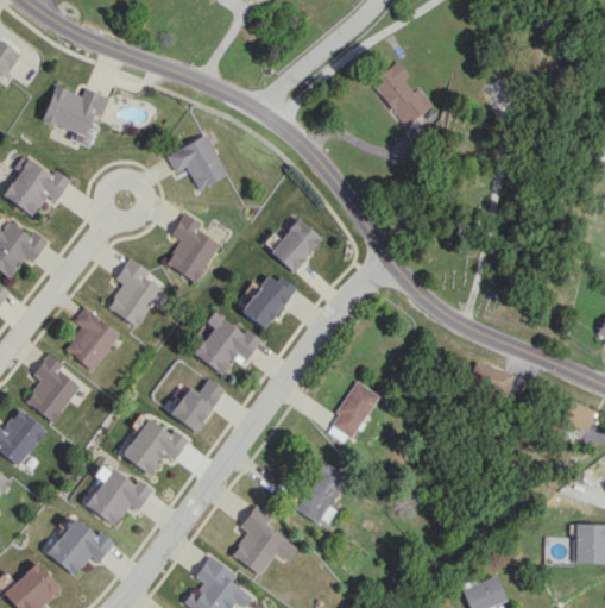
[(2,39),(0,42),(0,74),(1,73),(6,77),(23,55),(2,39)]
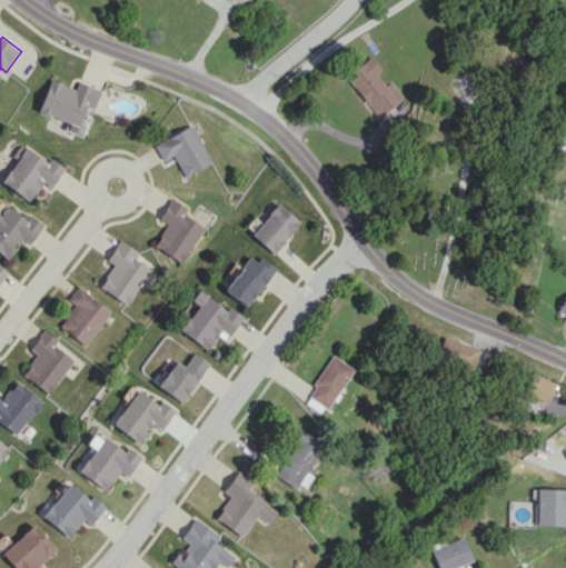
[(348,78),(380,118),(406,98),(394,82),(388,87),(378,75),(384,70),(373,58),(348,78)]
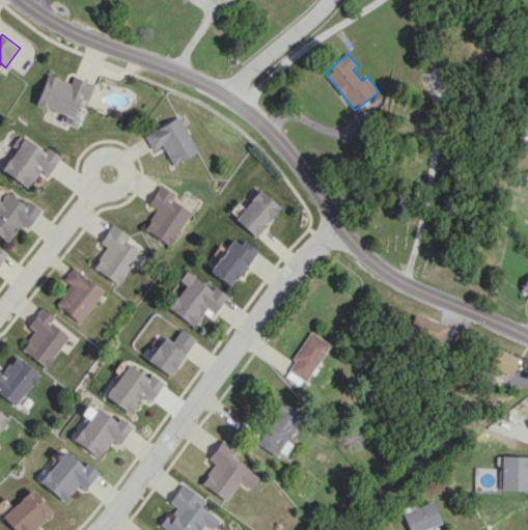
[(37,106),(75,118),(81,100),(89,103),(95,84),(74,77),(72,83),(48,75),(37,106)]
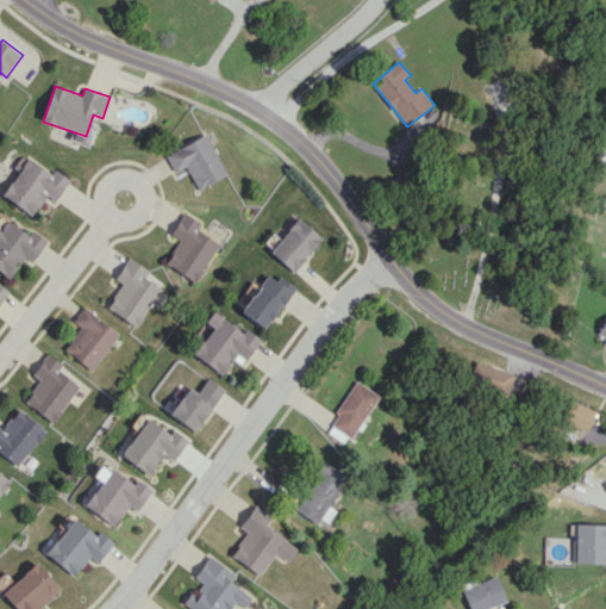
[(229,175),(207,135),(167,156),(176,173),(187,167),(199,191),(229,175)]
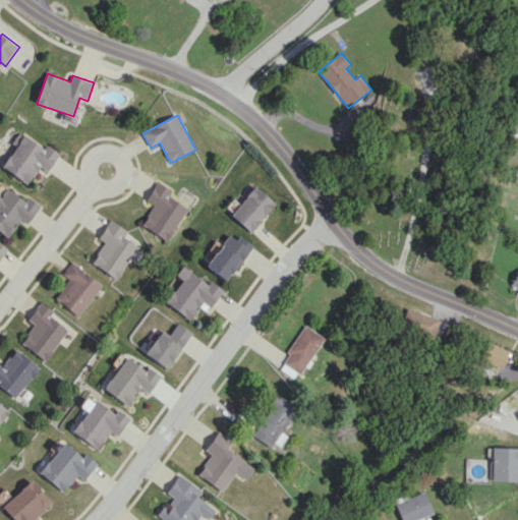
[(60,154),(47,146),(46,148),(18,131),(0,160),(0,166),(29,184),(40,167),(48,172),(60,154)]
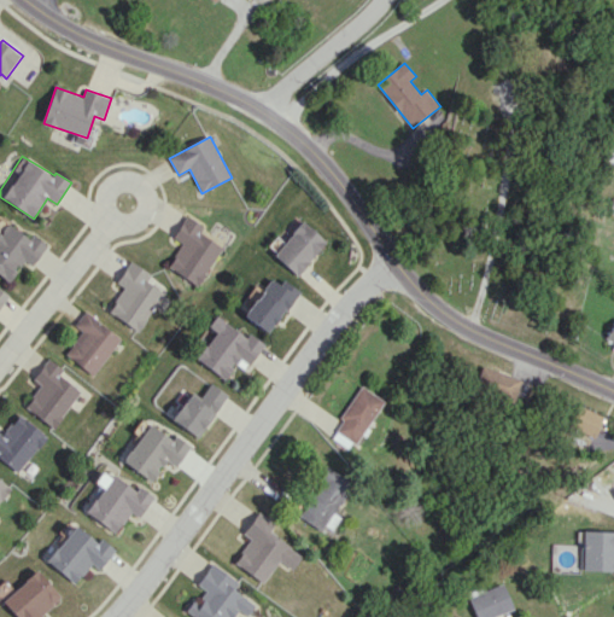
[(223,246),(202,234),(205,227),(187,216),(174,238),(182,244),(168,268),(200,286),(223,246)]
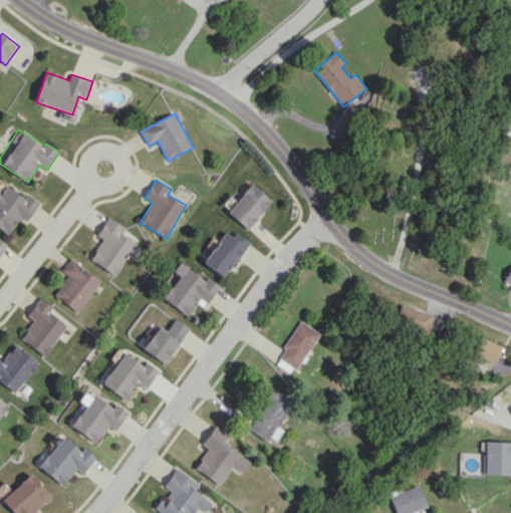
[(248,229),(273,202),(254,185),(228,212),(248,229)]
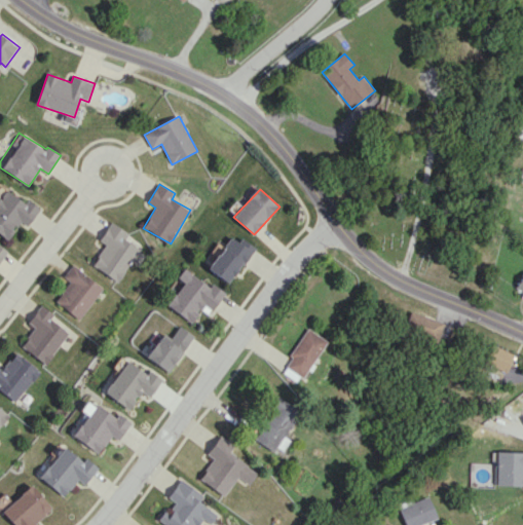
[(0,198),(0,234),(7,239),(21,222),(28,227),(40,209),(28,200),(25,203),(6,190),(0,198)]
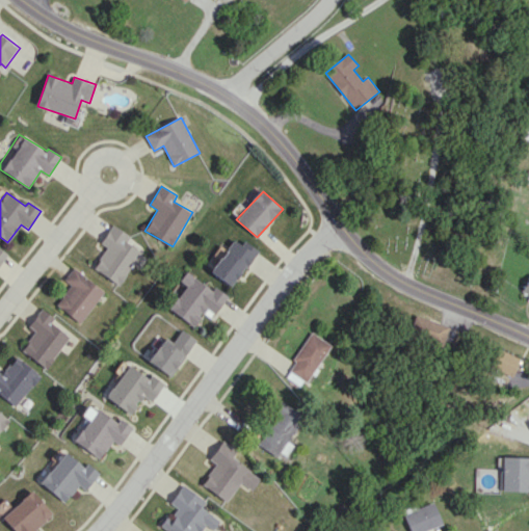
[(101,242),(108,247),(94,268),(120,286),(146,248),(112,226),(101,242)]
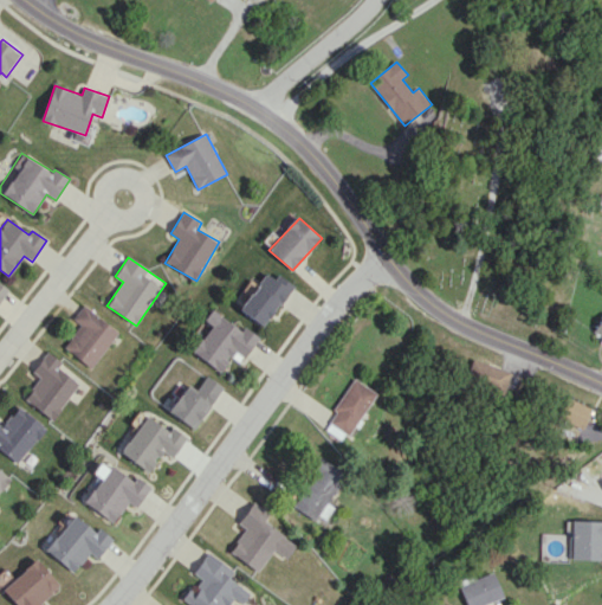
[(293,287),(269,270),(240,311),(266,328),(293,287)]
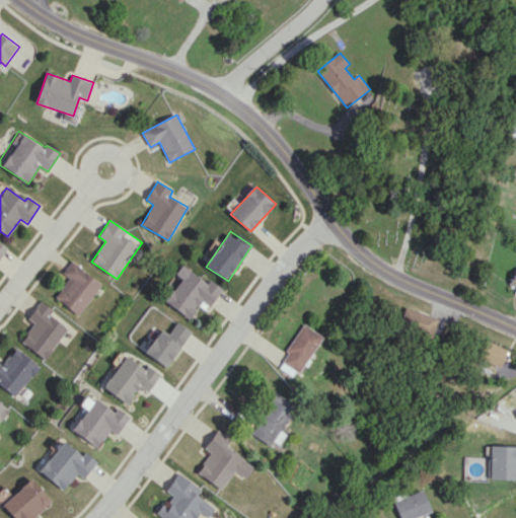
[(78,316),(102,286),(72,262),(63,274),(70,279),(55,297),(78,316)]
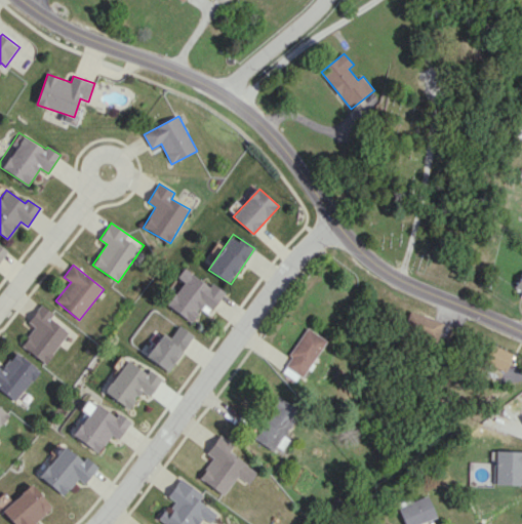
[(185,283),(168,305),(191,323),(202,310),(209,315),(226,293),(213,283),(210,287),(186,269),(177,278),(185,283)]
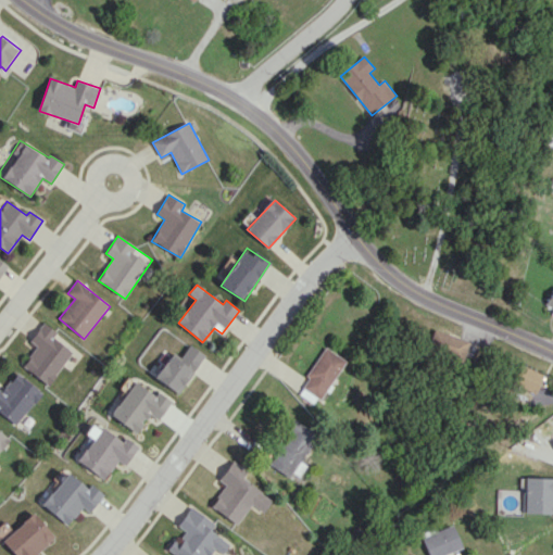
[(23,366),(49,386),(74,352),(53,338),(58,332),(44,323),(29,341),(37,347),(23,366)]
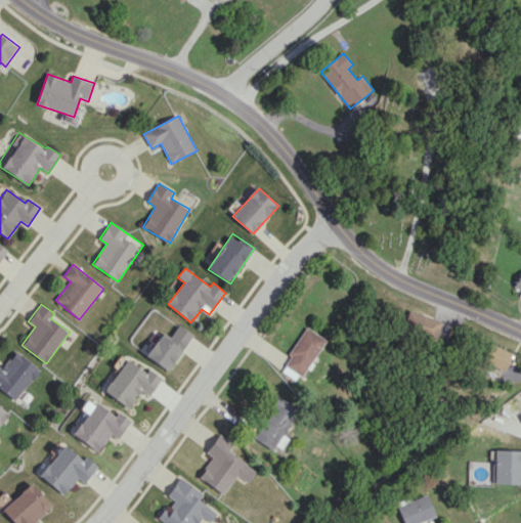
[(405,330),(437,336),(440,319),(408,313),(405,330)]
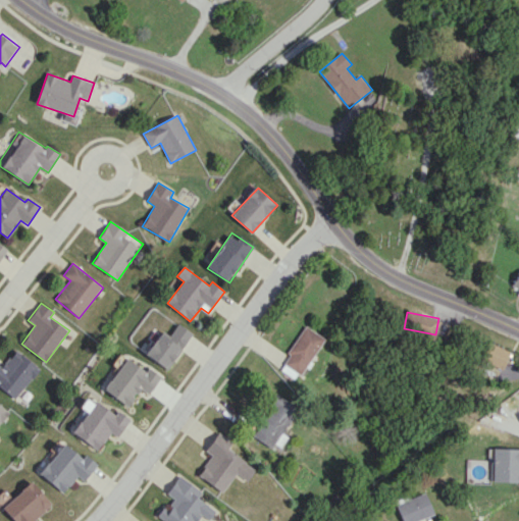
[(170,336),(162,331),(146,355),(168,370),(194,333),(179,323),(170,336)]
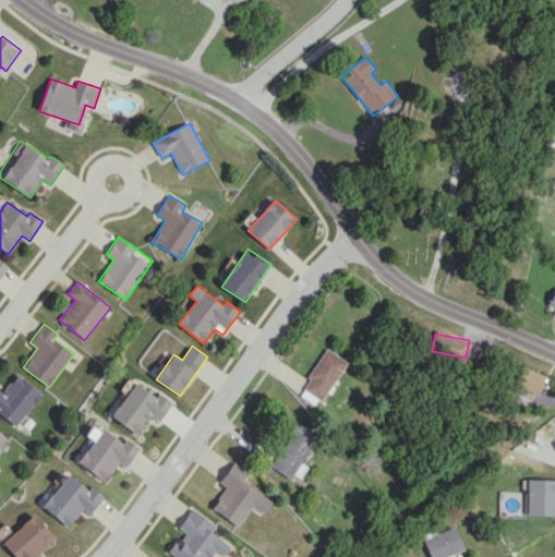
[(349,362),(328,350),(303,389),(324,401),(349,362)]
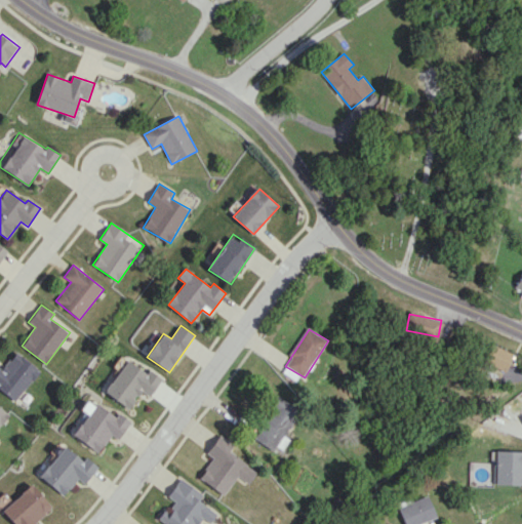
[(40,372),(16,352),(2,370),(0,368),(0,389),(15,402),(40,372)]
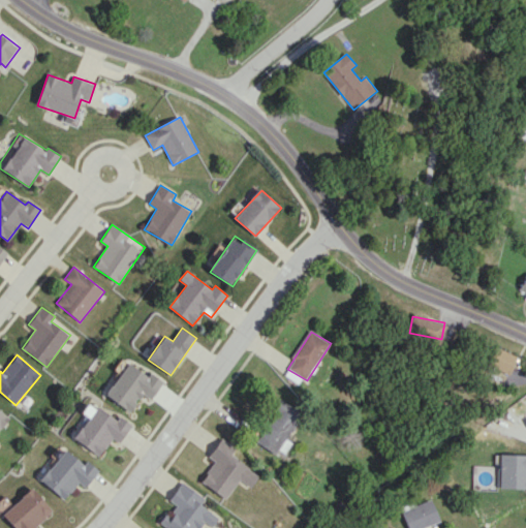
[(152,400),(164,381),(152,373),(150,377),(128,363),(105,396),(130,412),(143,394),(152,400)]
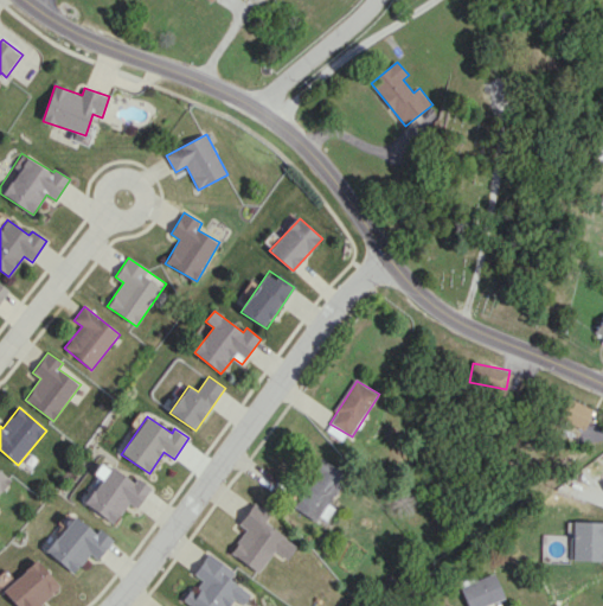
[(331,505),(347,473),(322,460),(296,509),(326,525),(335,508),(331,505)]
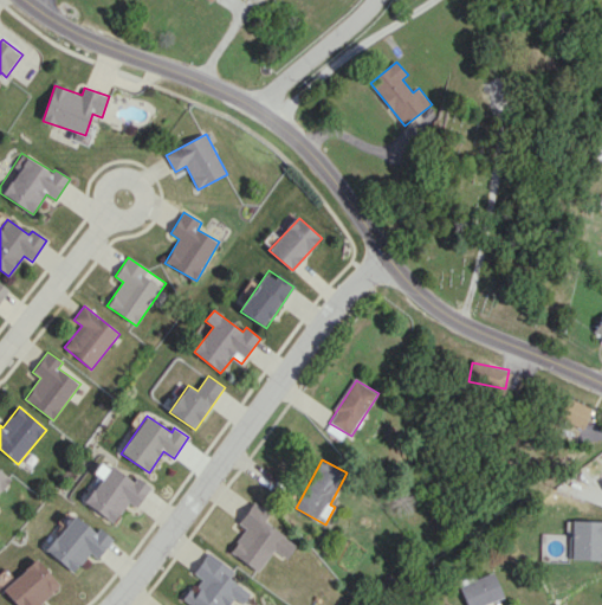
[(137,508),(151,488),(137,477),(134,482),(110,465),(85,503),(114,523),(129,502),(137,508)]
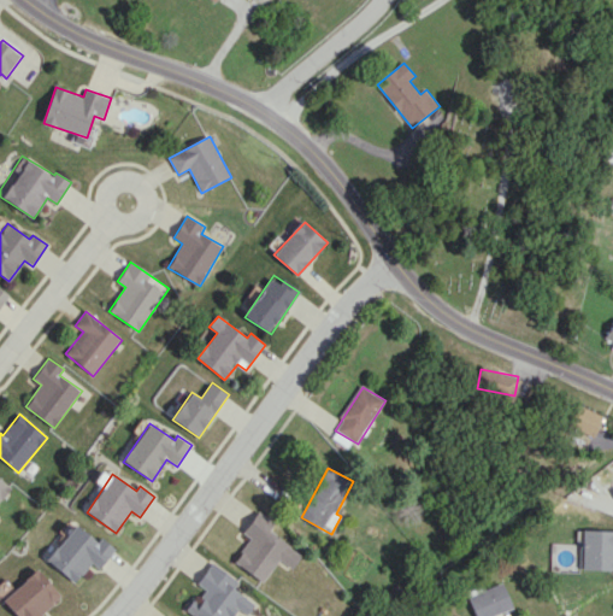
[(0,500),(11,488),(0,479),(0,500)]
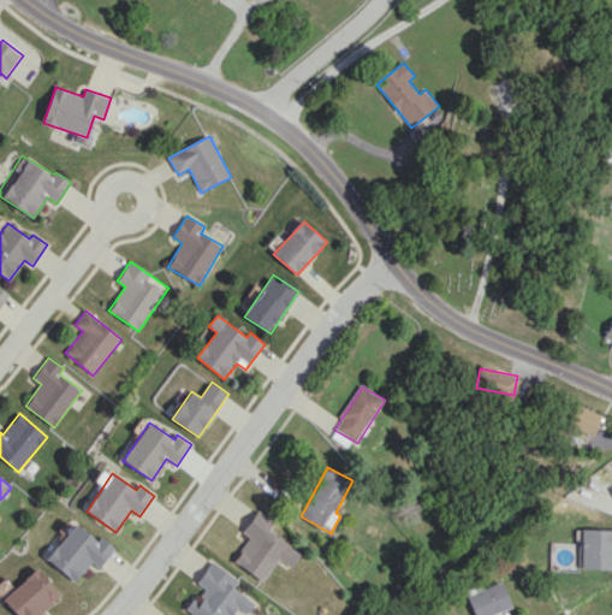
[(280,560),(293,568),(303,554),(269,531),(275,522),(259,512),(244,532),(251,538),(236,561),(265,581),(280,560)]
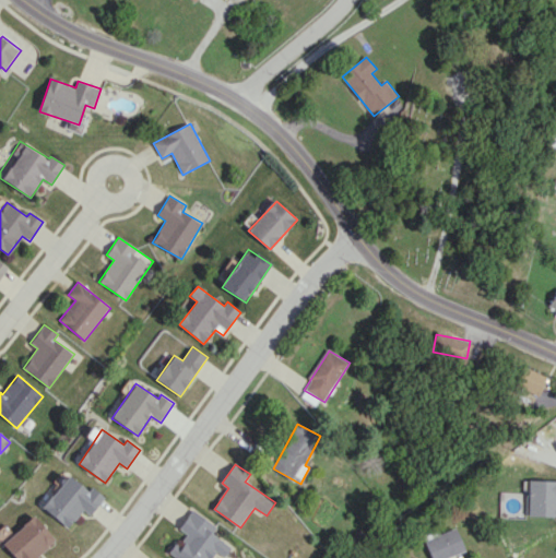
[(90,491),(69,475),(43,509),(69,529),(83,510),(91,515),(105,497),(92,487),(90,491)]
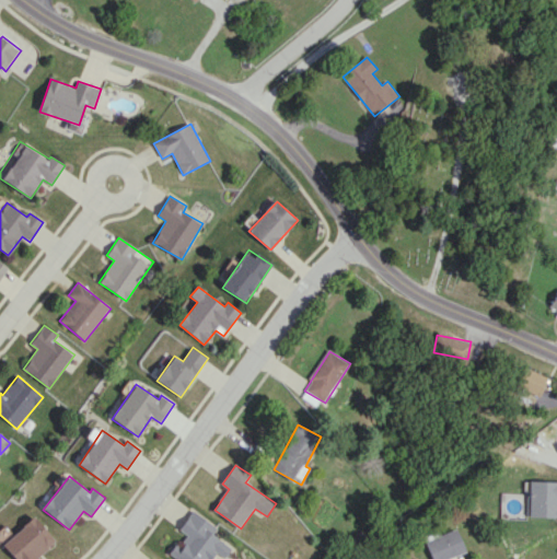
[(556,481),(531,481),(530,517),(556,519),(556,481)]
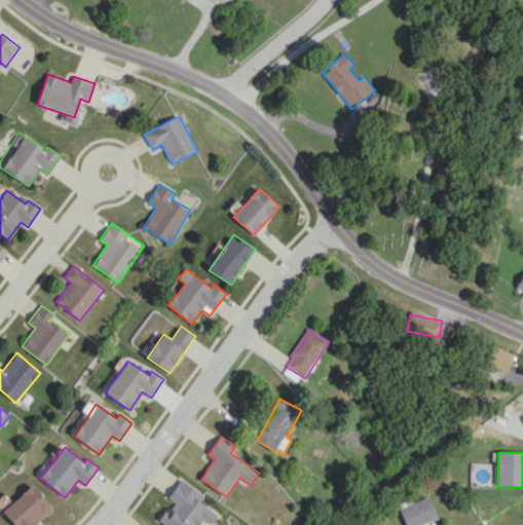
[(220,515),(200,501),(204,495),(182,480),(170,498),(175,501),(160,523),(162,524),(198,524),(203,518),(213,524),(220,515)]
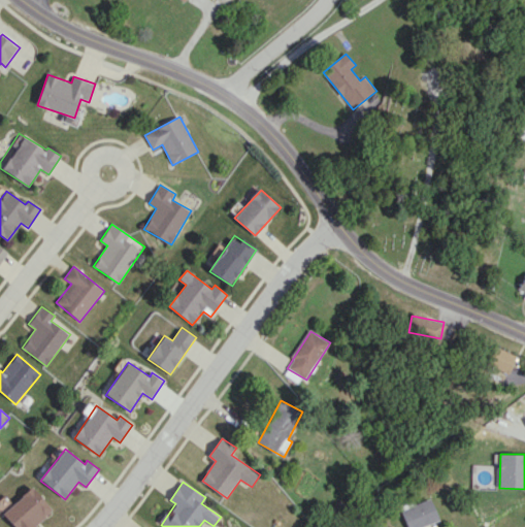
[(37,526),(36,525),(53,511),(32,488),(1,516),(10,526),(37,526)]
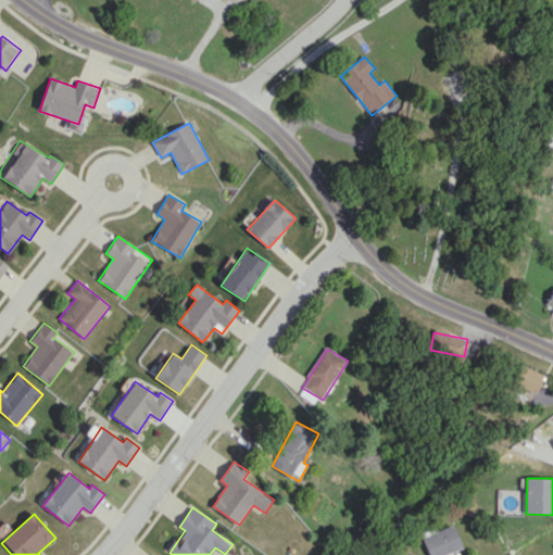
[(447,554),(463,547),(453,526),(423,539),(429,554),(447,554)]
